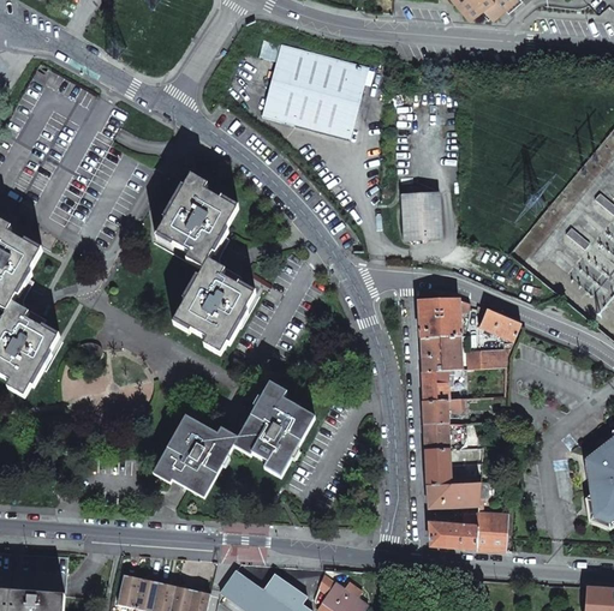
[(457,0),(470,16),(481,7),(490,17),(505,5),(510,11),(523,0),(457,0)]
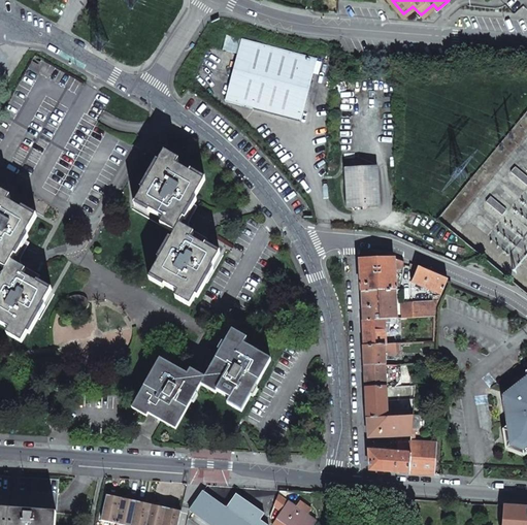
[(240,36),(224,98),(299,119),(316,56),(240,36)]
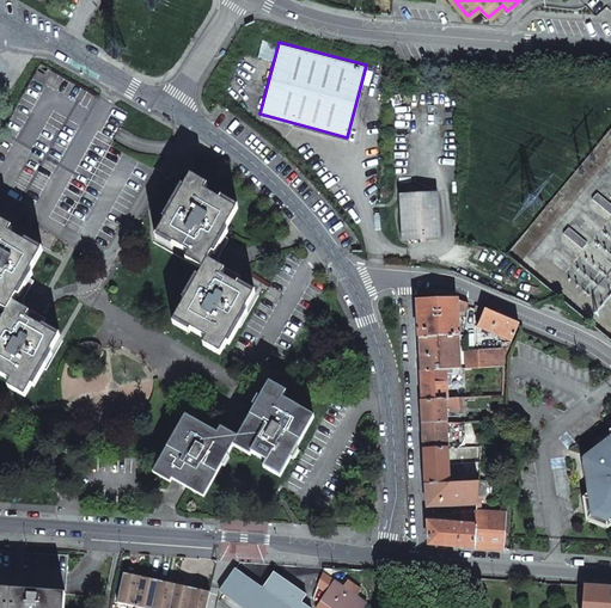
[(188,173),(154,232),(188,251),(184,257),(202,268),(207,258),(236,208),(203,189),(207,183),(188,173)]
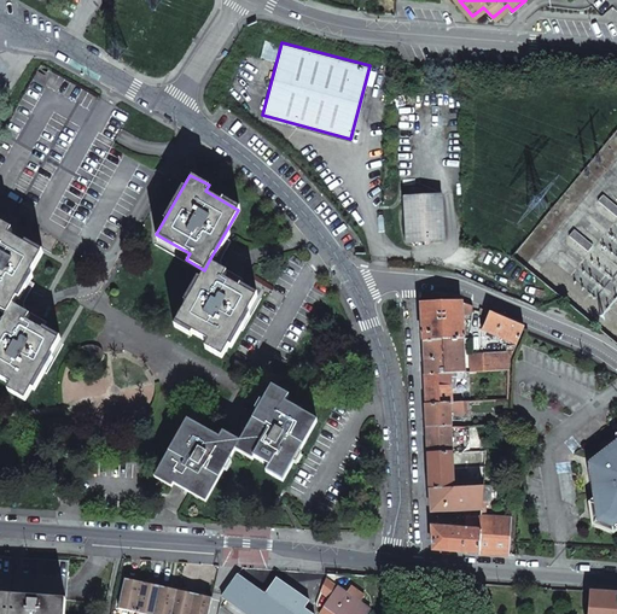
[(403,194),(406,239),(424,238),(443,238),(441,192),(403,194)]
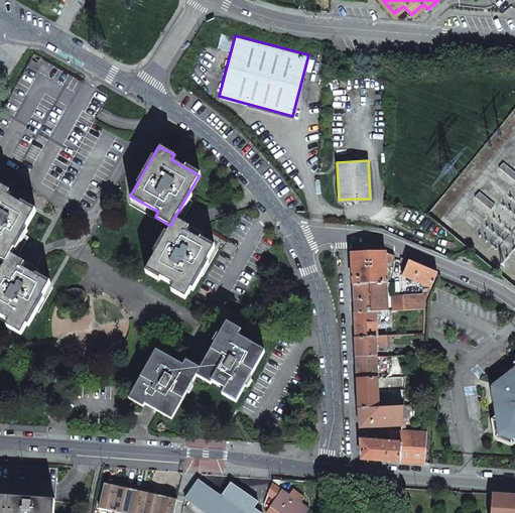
[(514,175),(514,171),(502,160),(497,165),(513,179),(514,175)]
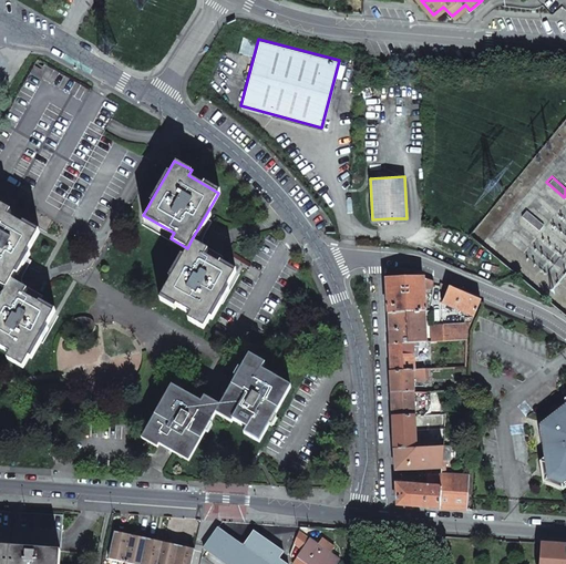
[(0,284),(4,287),(10,278),(37,232),(7,214),(10,209),(0,203),(0,284)]
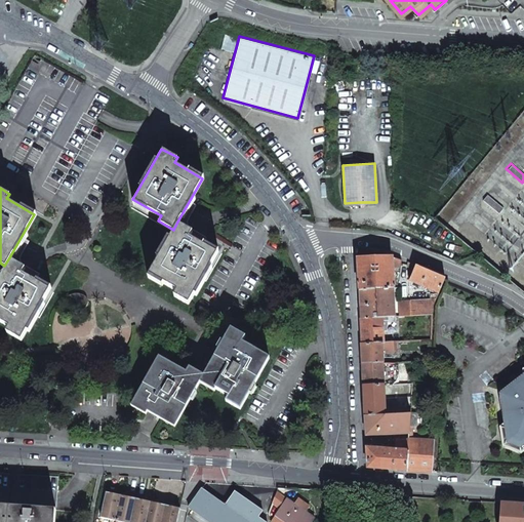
[(486,192),(481,198),(497,212),(502,206),(486,192)]
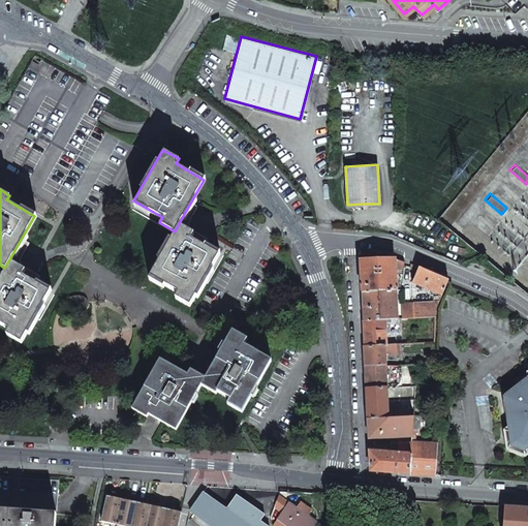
[(175,231),(150,274),(178,290),(175,296),(189,304),(218,253),(190,238),(193,231),(179,223),(175,231)]
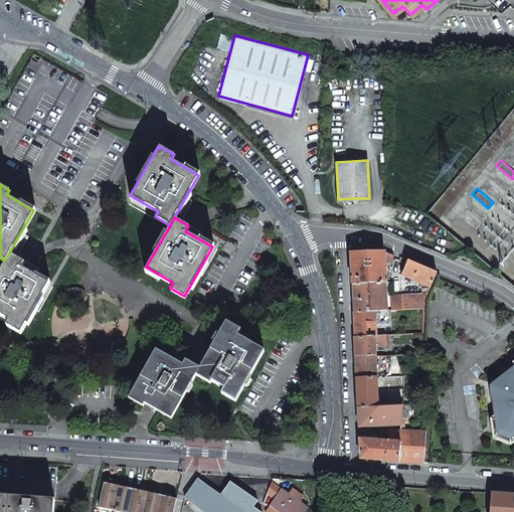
[(350,267),(351,282),(385,281),(384,261),(383,249),(349,251),(350,267)]
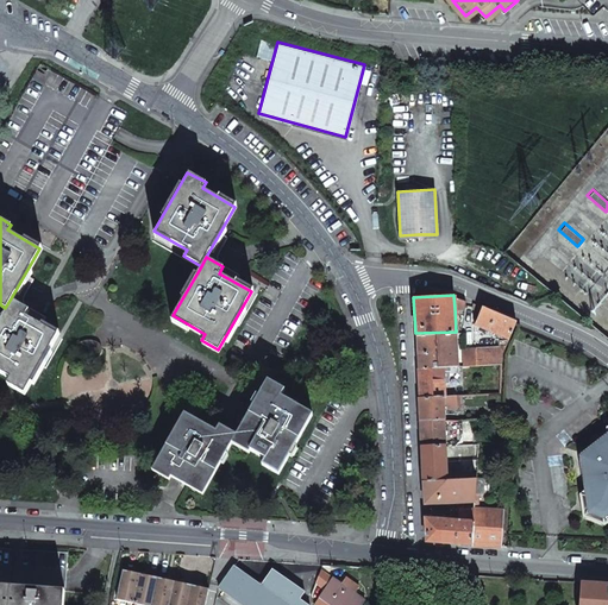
[(453,295),(455,308),(464,308),(465,298),(453,295)]
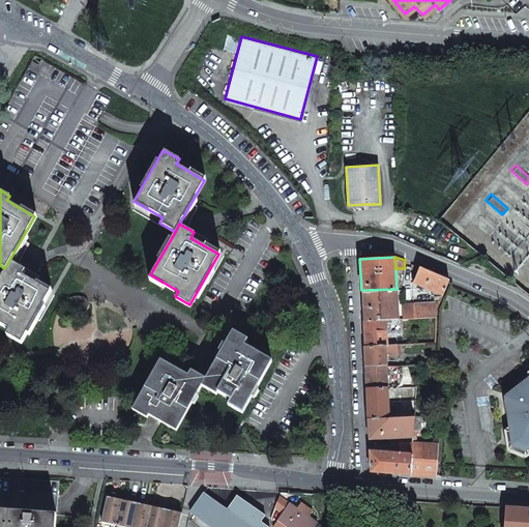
[(4,268),(0,275),(0,323),(8,328),(6,332),(21,342),(50,290),(22,274),(25,268),(9,260),(4,268)]
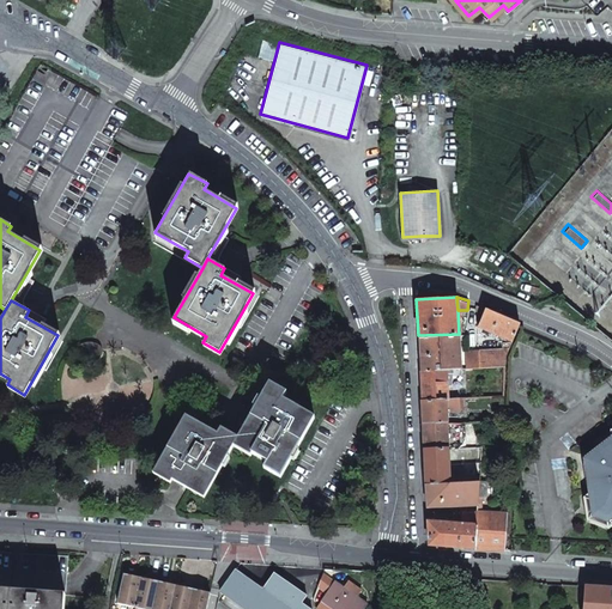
[(474,303),(472,323),(510,340),(519,322),(474,303)]
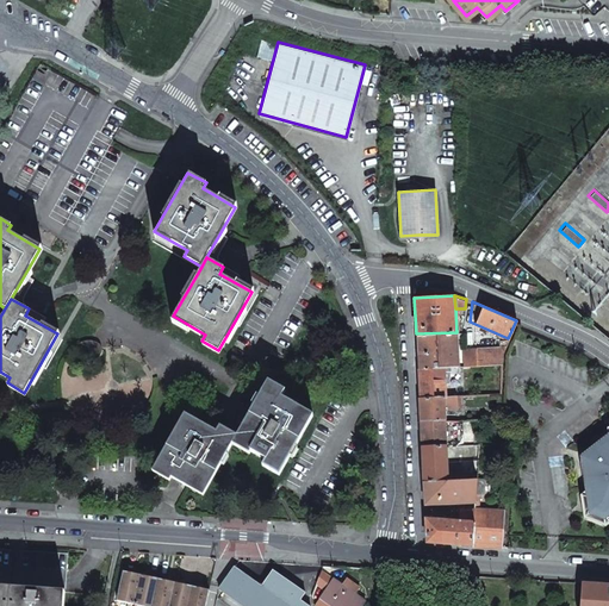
[(416,350),(417,368),(440,366),(458,366),(457,332),(416,333),(416,350)]
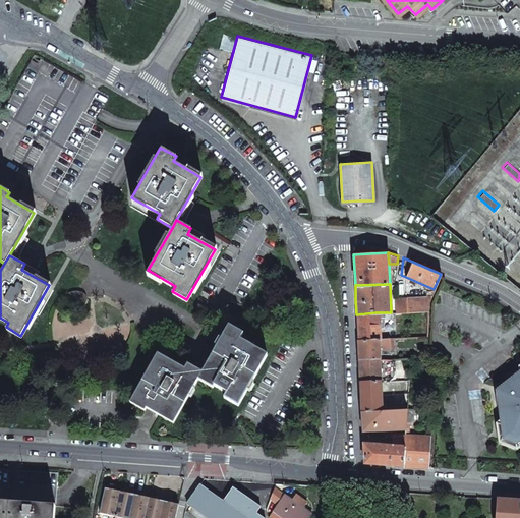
[(70,289),(67,290),(71,293),(71,294),(71,296),(70,296),(70,298),(71,298),(71,299),(71,300),(73,302),(75,304),(77,304),(79,304),(80,304),(82,303),(85,300),(85,298),(85,296),(84,293),(83,291),(81,290),(79,289),(73,288),(70,289)]
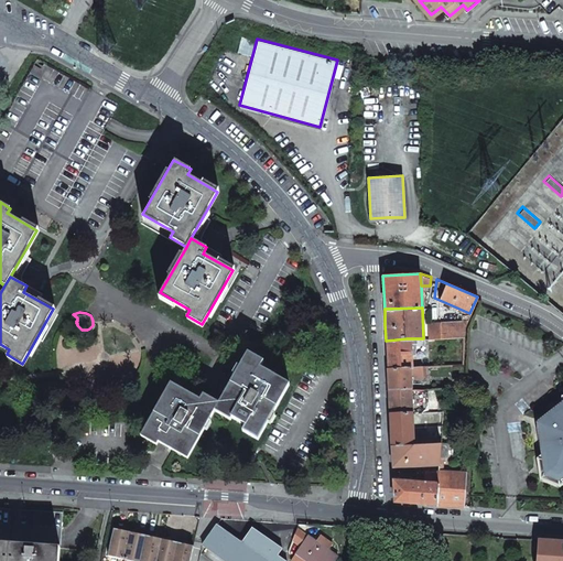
[(441,337),(463,335),(464,327),(469,313),(457,314),(457,320),(440,322),(441,337)]
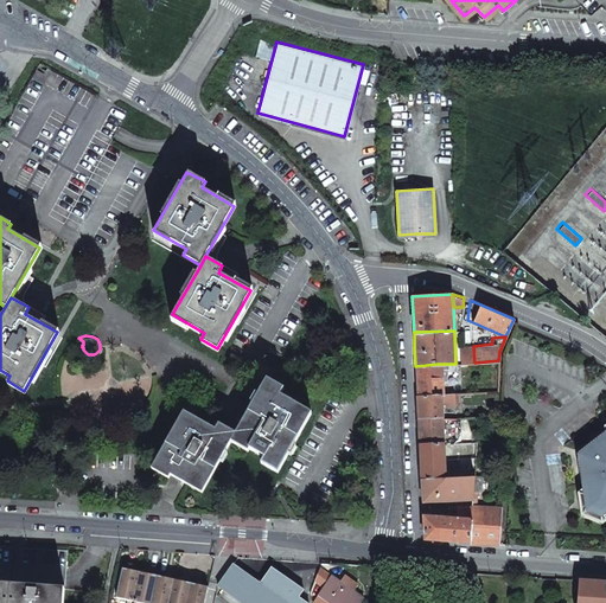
[(461,363),(474,363),(473,346),(460,346),(461,363)]
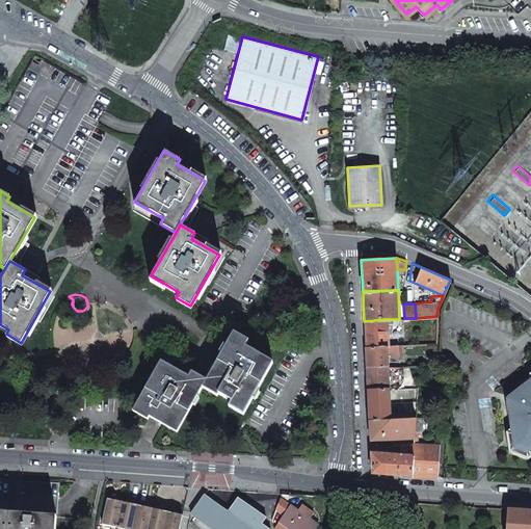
[(365,334),(365,346),(386,345),(383,319),(364,321),(365,334)]
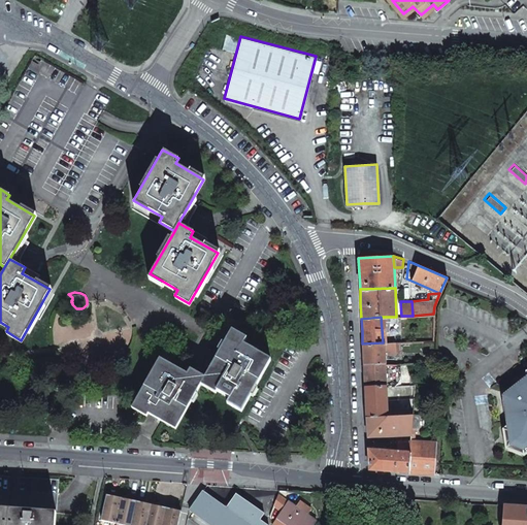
[(203,375),(200,383),(215,391),(216,388),(229,396),(226,401),(240,408),(269,358),(242,341),(245,336),(231,328),(203,375)]
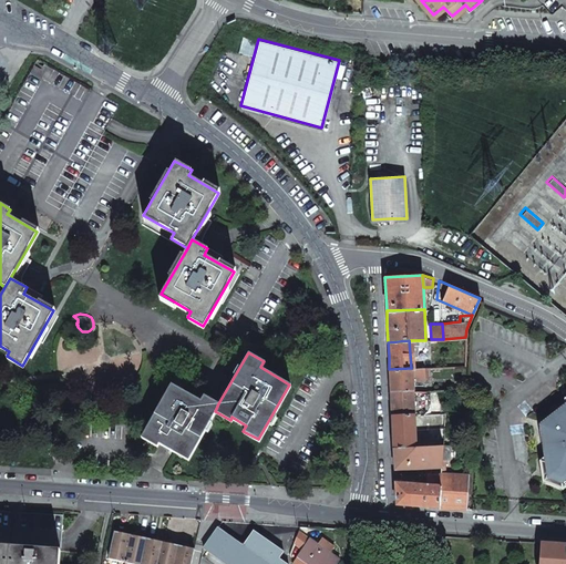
[(411,368),(411,378),(414,378),(414,385),(425,385),(424,378),(428,378),(426,367),(411,368)]
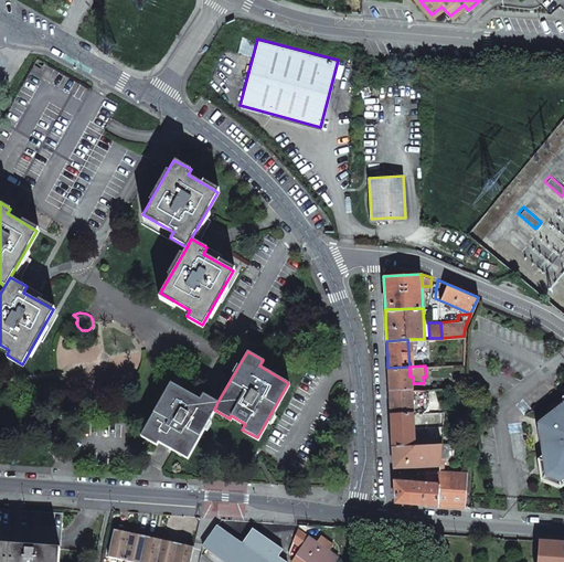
[(389,379),(389,390),(411,389),(410,377),(410,367),(387,368),(389,379)]
